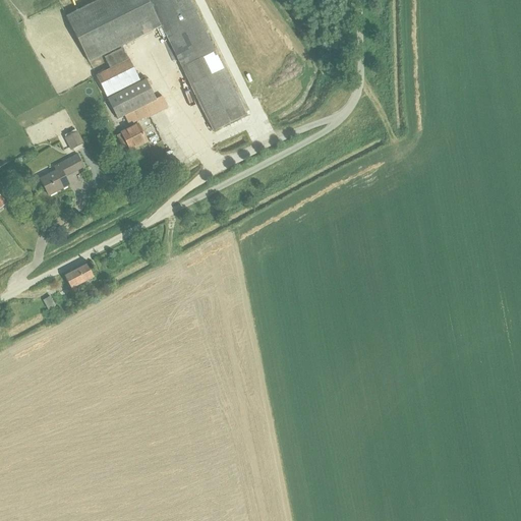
[(246,115),(238,98),(189,0),(101,0),(66,17),(90,63),(162,26),(214,131),(246,115)]
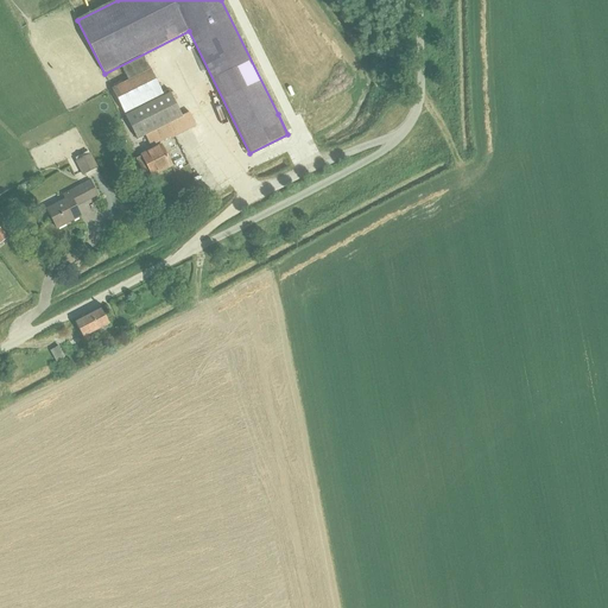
[(183,116),(182,114),(171,94),(165,96),(151,70),(113,89),(126,116),(138,139),(145,135),(153,150),(143,156),(146,164),(153,176),(172,166),(166,153),(165,154),(162,146),(159,144),(171,138),(172,139),(196,126),(190,113),(183,116)]
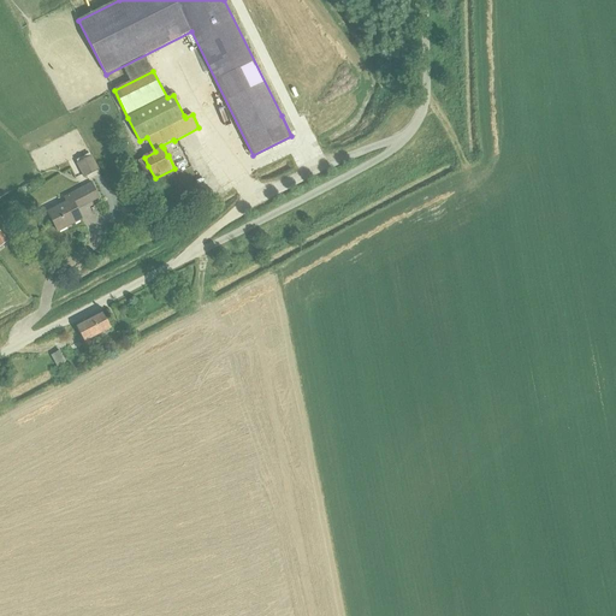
[(318,94),(323,93),(319,76),(313,77),(318,94)]
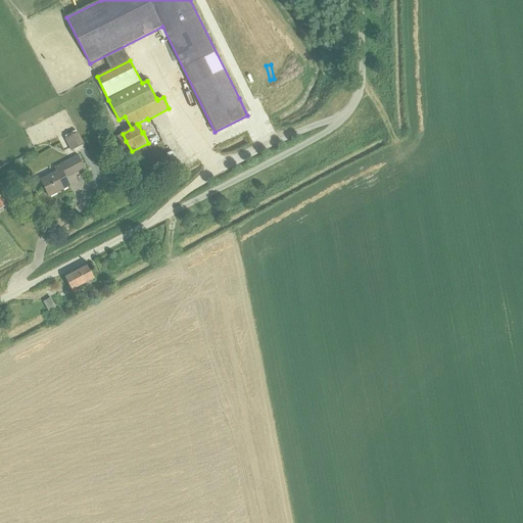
[(64,139),(70,150),(84,143),(78,132),(64,139)]
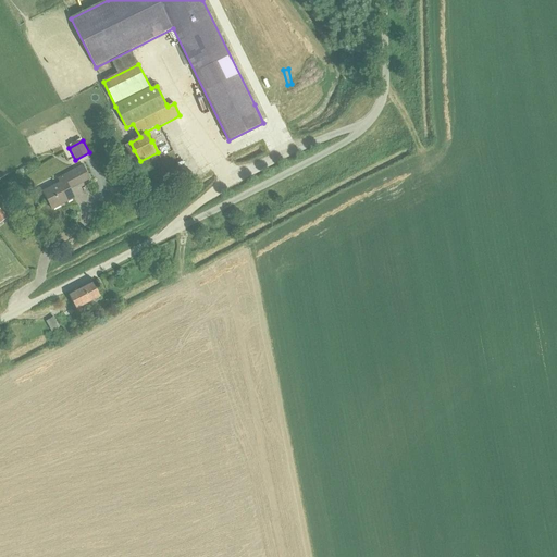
[(83,166),(71,173),(58,180),(61,184),(44,193),(52,210),(74,198),(70,189),(89,178),(83,166)]
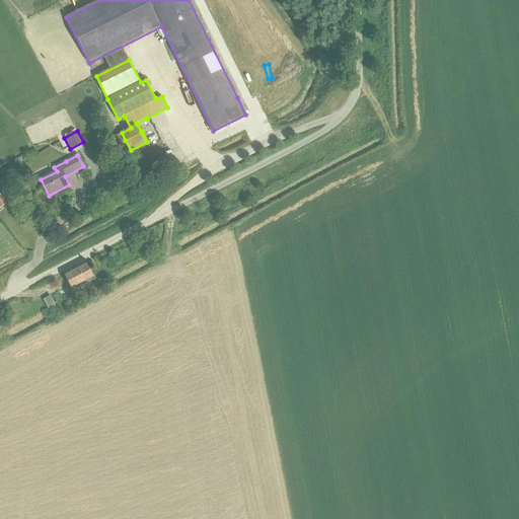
[(65,276),(71,289),(93,277),(87,265),(65,276)]
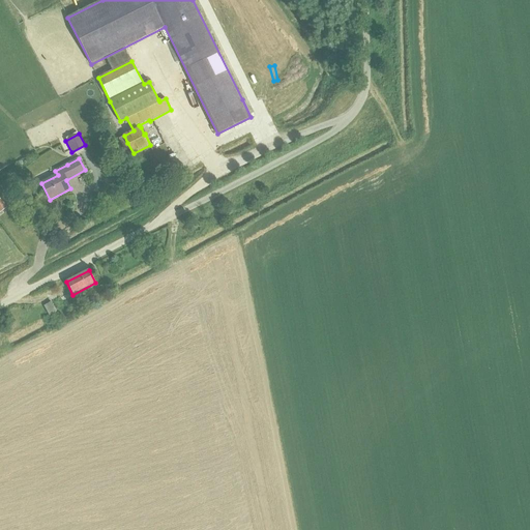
[(57,312),(52,301),(43,306),(50,316),(57,312)]
